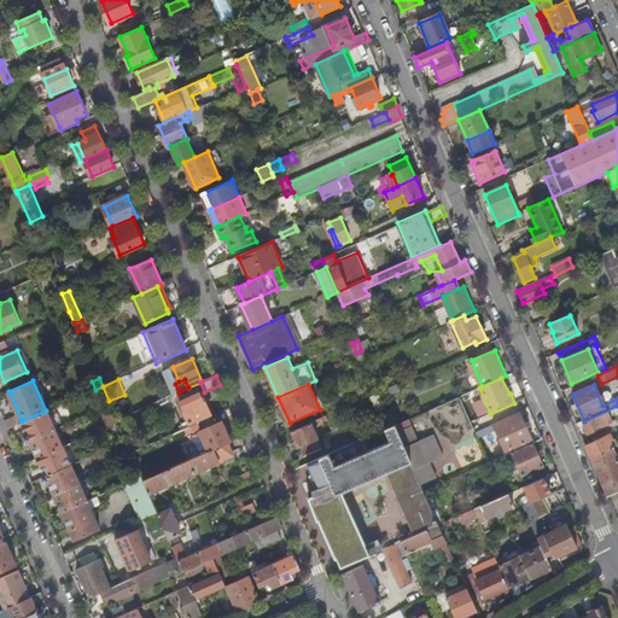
[(199,389),(178,398),(190,424),(211,414),(199,389)]
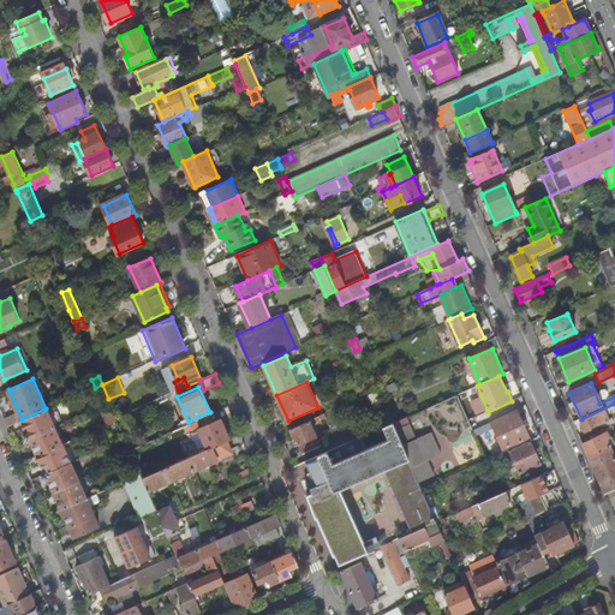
[(371,395),(377,408),(384,406),(378,392),(371,395)]
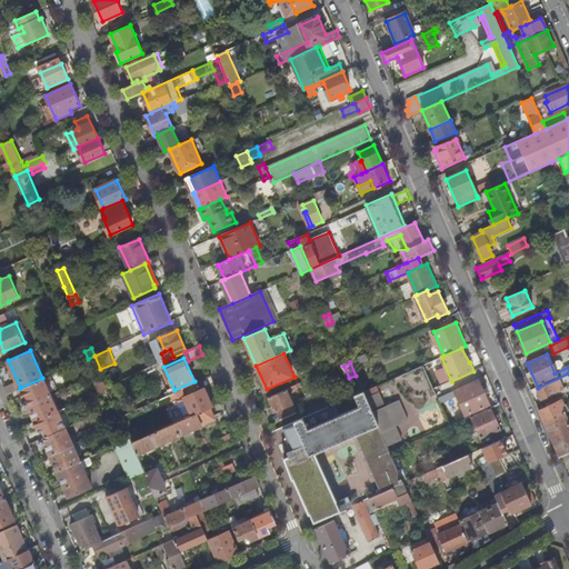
[(568,373),(538,388),(537,388),(542,402),(553,397),(552,393),(566,387),(565,383),(568,381),(568,373)]
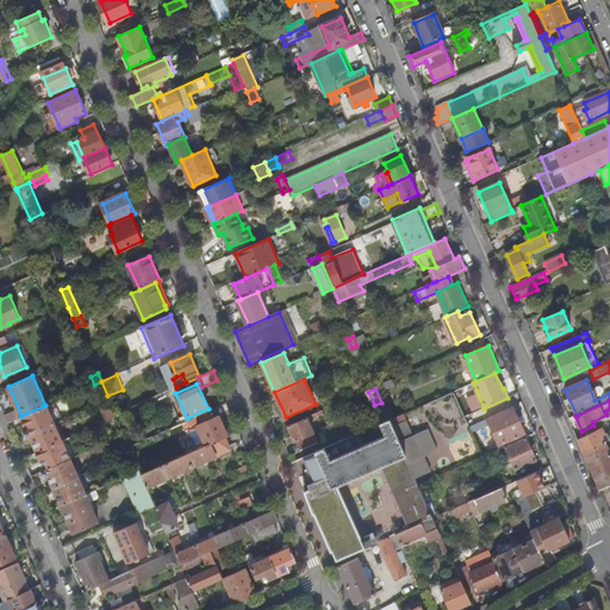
[(22,416),(30,434),(55,423),(47,405),(45,405),(22,416)]
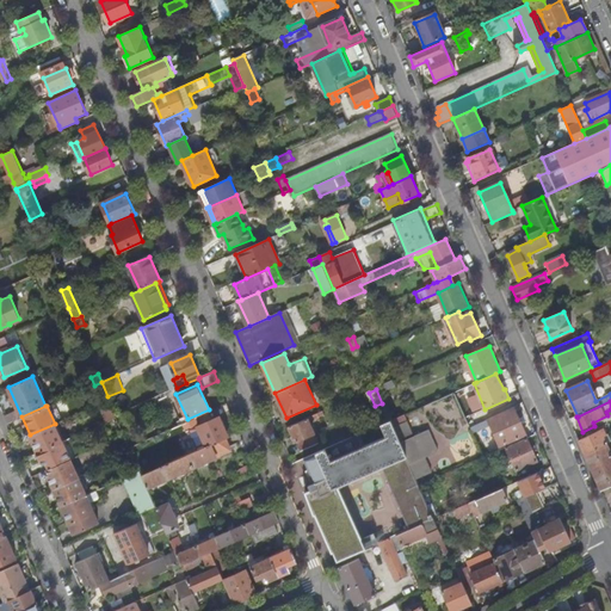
[(488,419),(501,445),(526,434),(514,407),(488,419)]
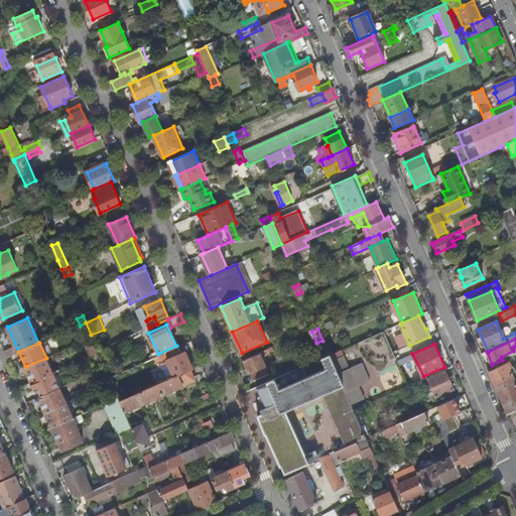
[(501,357),(502,360),(503,361),(515,355),(513,351),(501,357)]
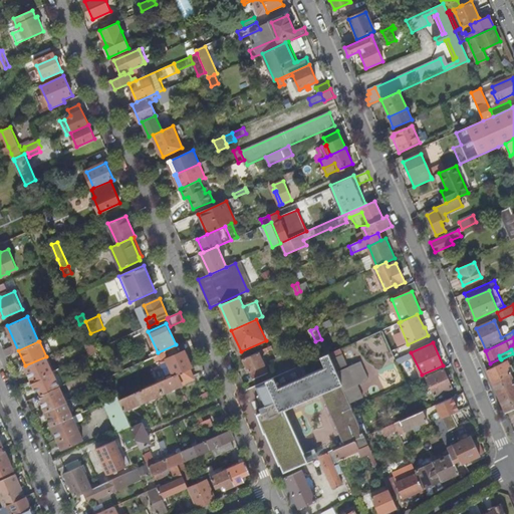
[(167,358),(175,375),(191,368),(193,367),(185,350),(167,358)]
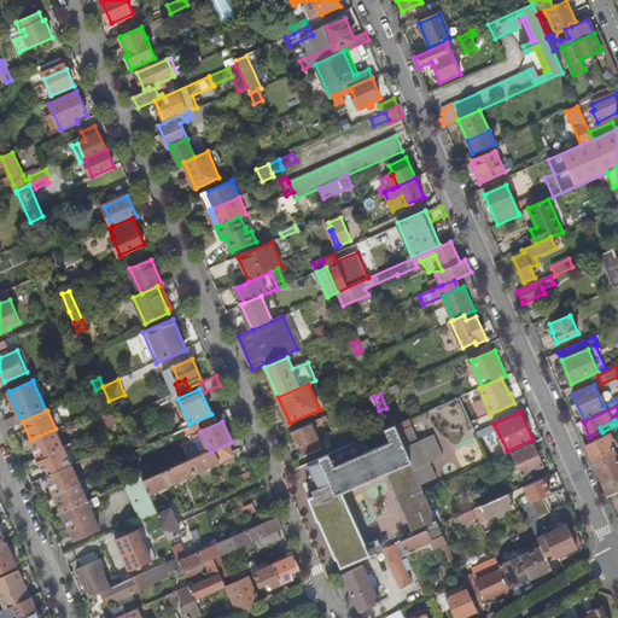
[(293,430),(301,447),(319,438),(312,423),(293,430)]
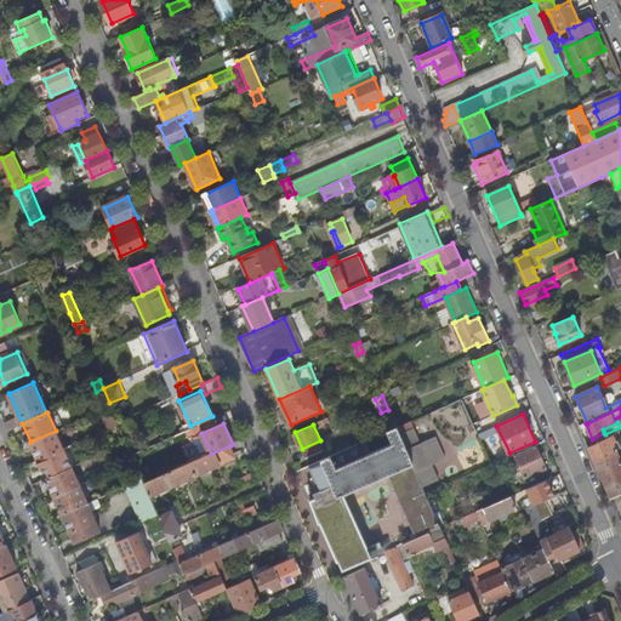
[(363,442),(309,466),(320,490),(313,493),(315,497),(311,500),(337,562),(339,560),(343,570),(371,558),(343,495),(389,476),(416,537),(442,527),(427,494),(425,488),(400,433),(398,427),(387,432),(393,444),(369,455),(363,442)]
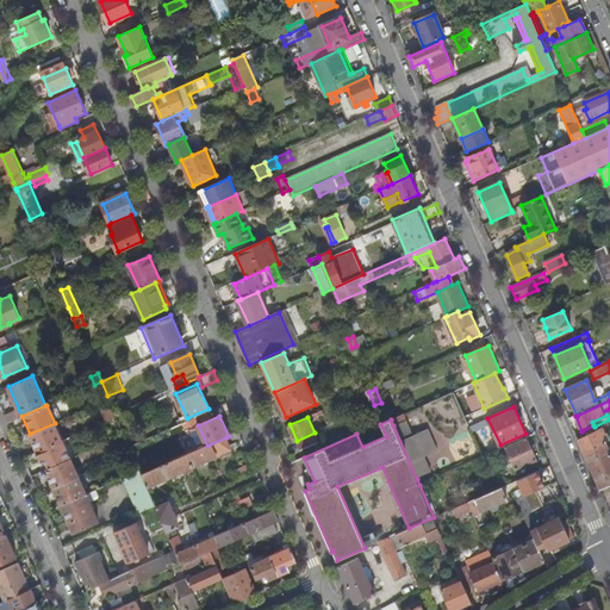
[(406,419),(393,425),(417,479),(433,472),(425,456),(439,450),(429,428),(414,435),(406,419)]
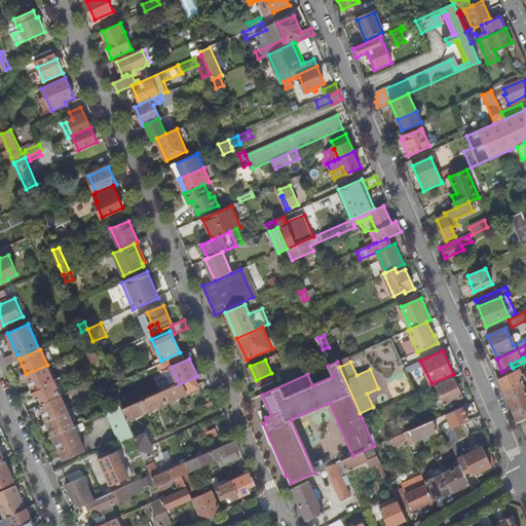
[(149,369),(153,379),(165,373),(161,364),(149,369)]
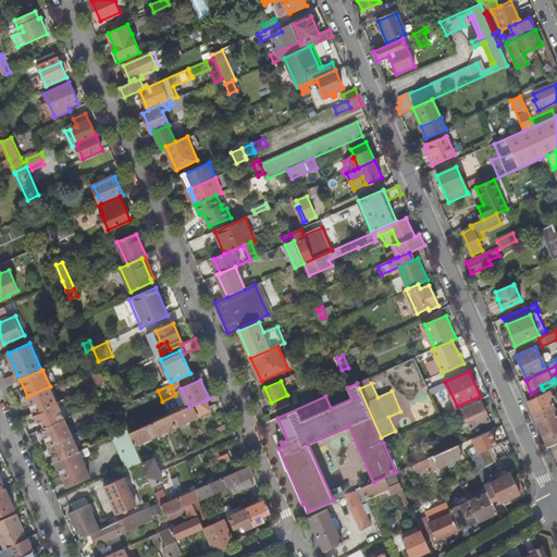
[(27,396),(34,412),(58,403),(50,386),(27,396)]
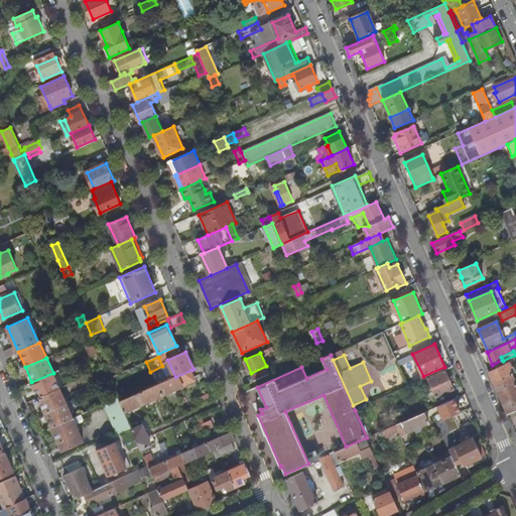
[(498,368),(489,373),(494,385),(512,376),(515,374),(510,360),(497,366),(498,368)]
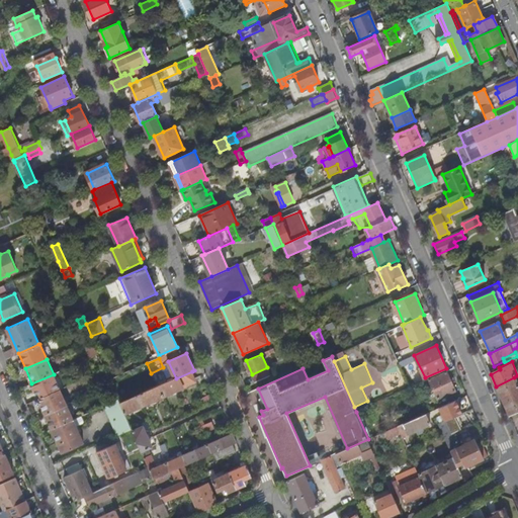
[(267,367),(252,374),(256,382),(271,375),(267,367)]
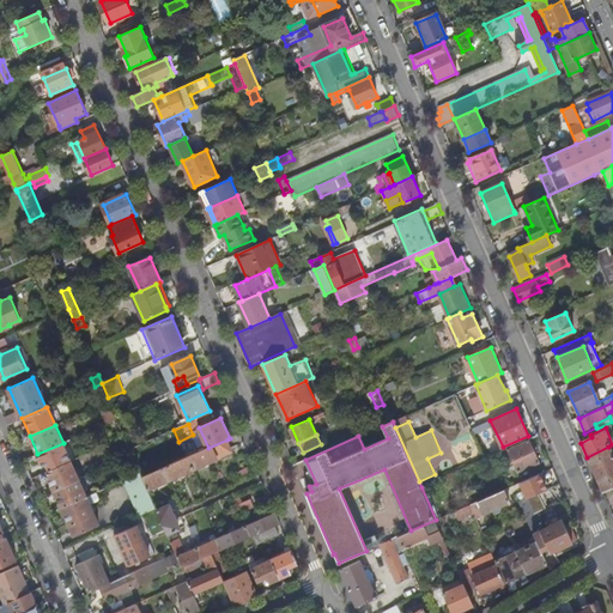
[(208,448),(143,477),(149,490),(232,453),(228,439),(208,448)]
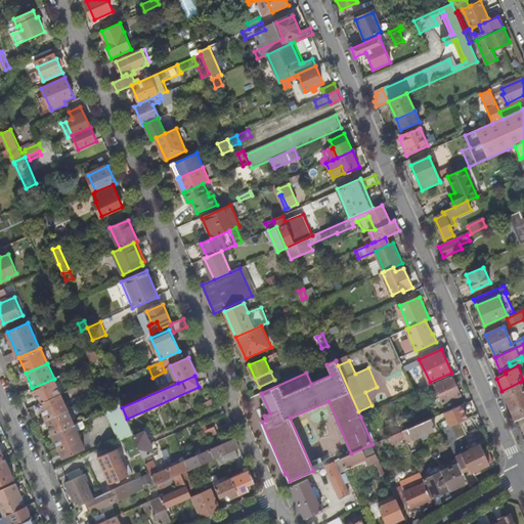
[(435,384),(443,403),(462,395),(453,376),(435,384)]
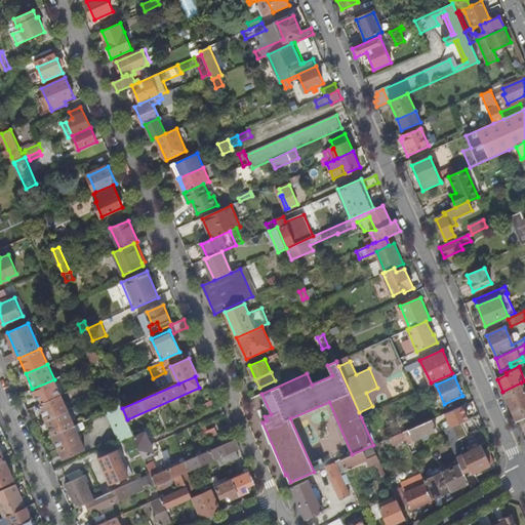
[(32,389),(39,404),(61,395),(54,379),(32,389)]
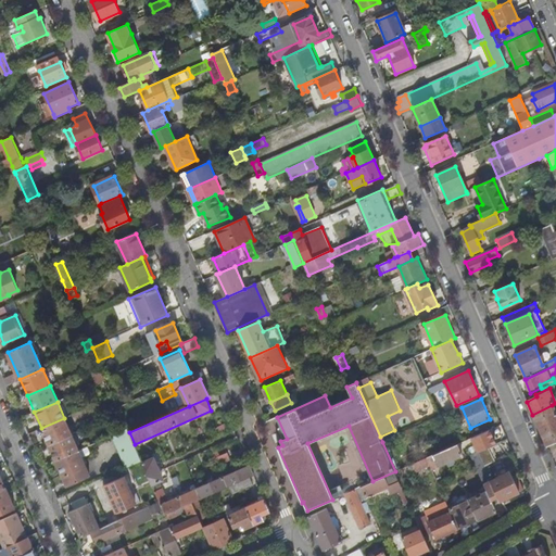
[(532,415),(546,446),(555,441),(555,414),(552,405),(532,415)]
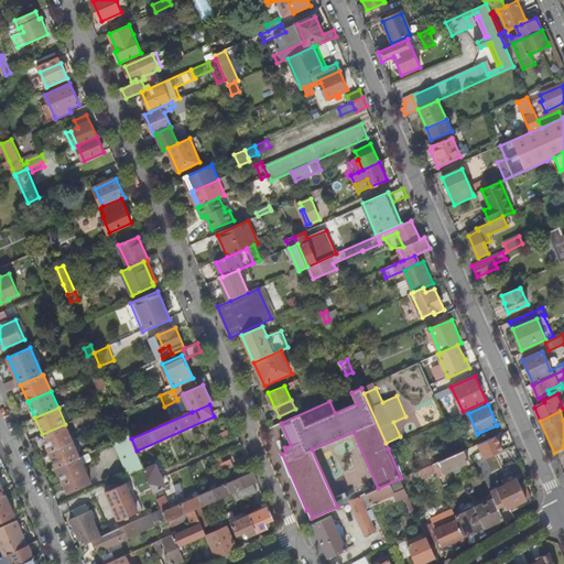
[(416,423),(421,434),(429,431),(426,426),(423,429),(420,422),(416,423)]
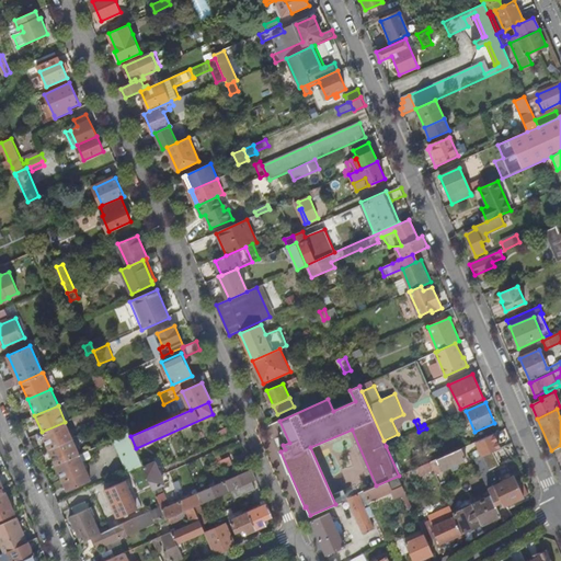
[(42,432),(49,448),(72,438),(65,422),(42,432)]
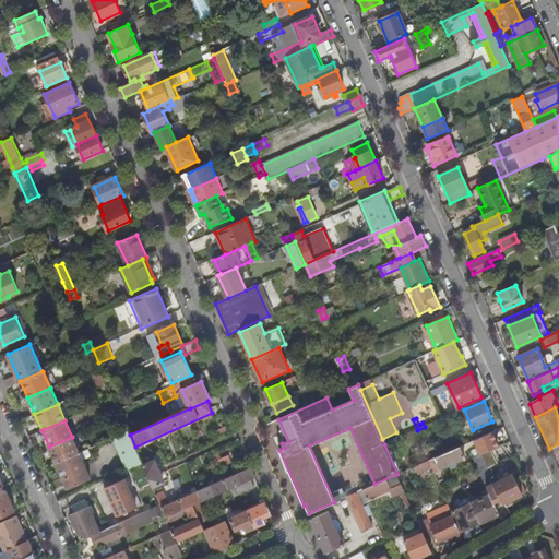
[(507,426),(496,429),(500,444),(511,441),(507,426)]
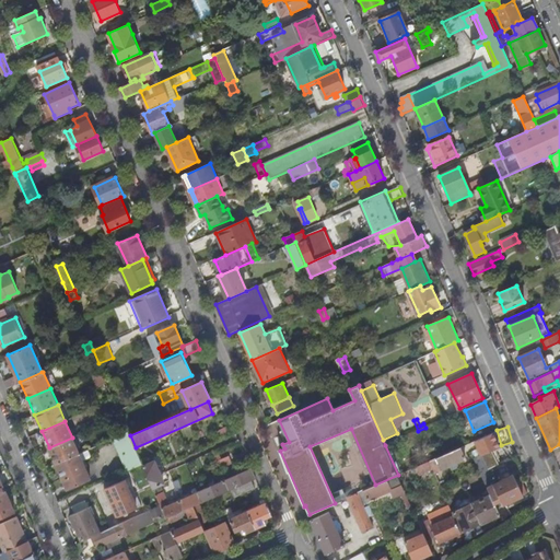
[(497,432),(475,438),(479,453),(501,447),(497,432)]
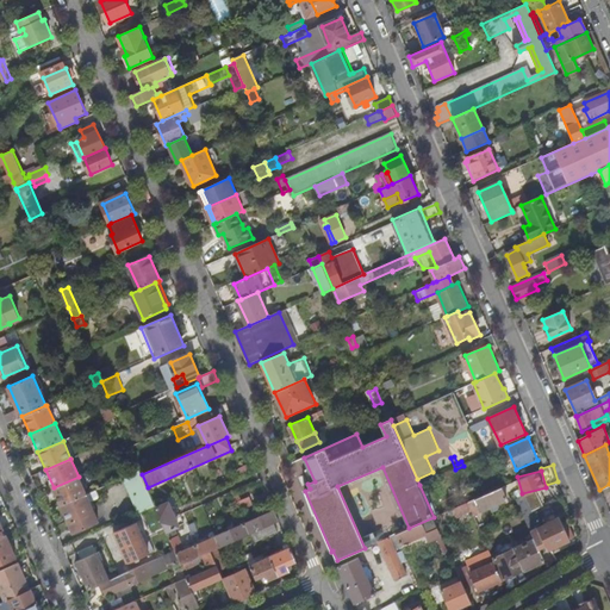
[(54,487),(62,505),(87,495),(79,477),(54,487)]
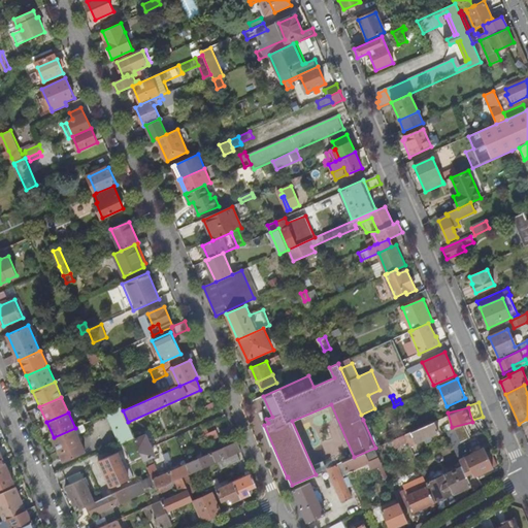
[(434,422),(438,431),(446,428),(440,419),(434,422)]
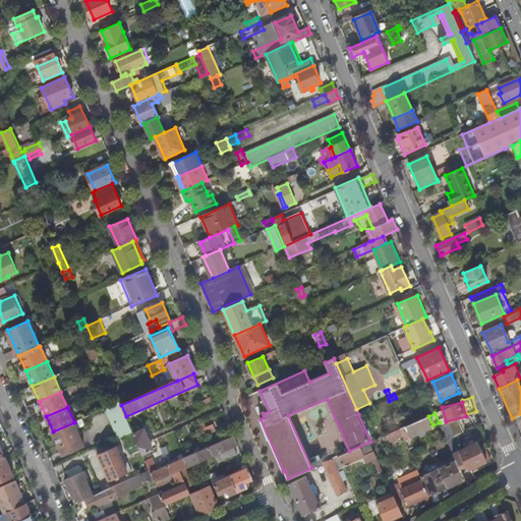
[(428,416),(400,428),(402,433),(409,430),(411,436),(412,437),(433,426),(432,425),(428,416)]
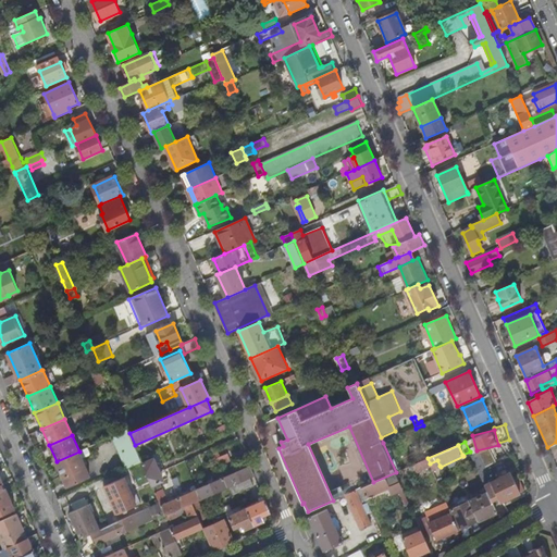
[(127,449),(134,466),(143,461),(141,459),(135,446),(127,449)]
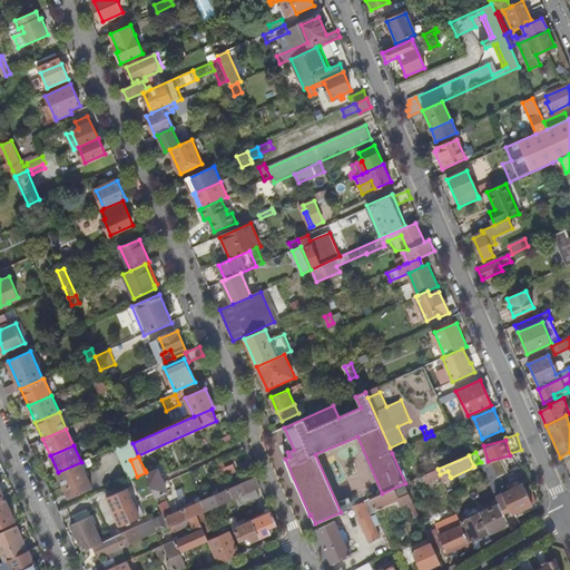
[(81,462),(84,469),(92,465),(89,458),(81,462)]
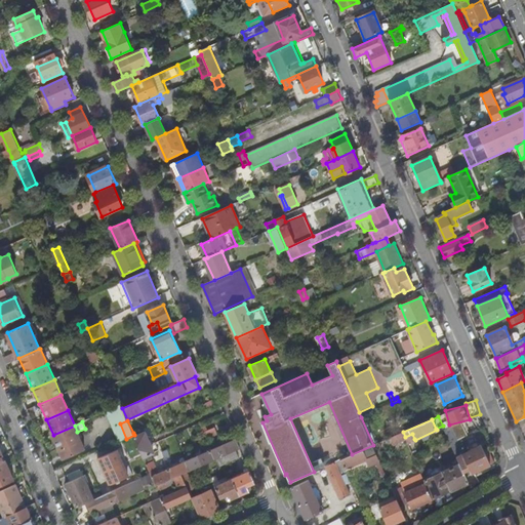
[(445,430),(448,438),(460,432),(457,423),(445,430)]
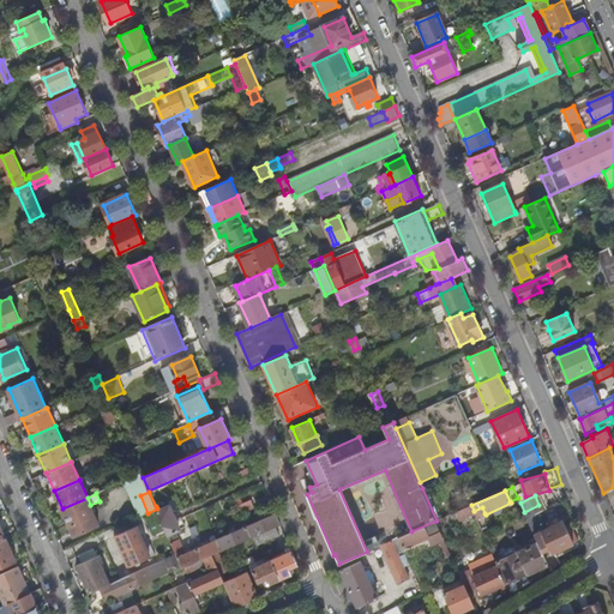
[(62,509),(74,537),(100,525),(90,505),(88,498),(62,509)]
